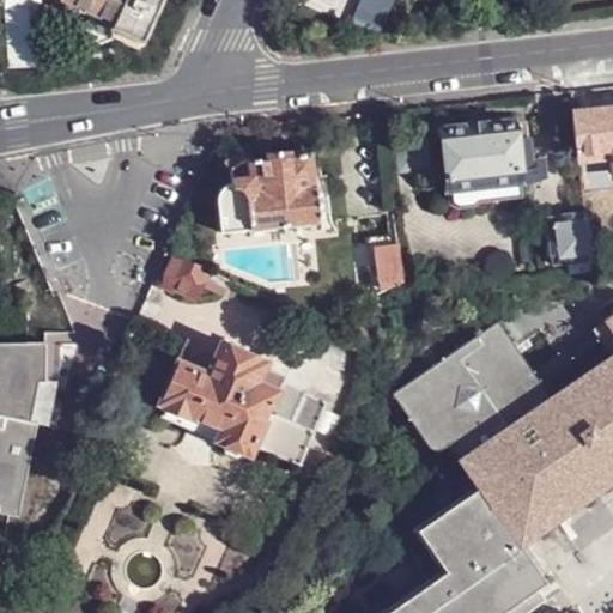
[(67,0),(67,2),(70,4),(90,14),(87,20),(86,26),(86,30),(87,35),(91,38),(93,41),(98,42),(102,43),(107,42),(110,41),(115,36),(138,47),(139,44),(145,40),(146,41),(164,0),(67,0)]
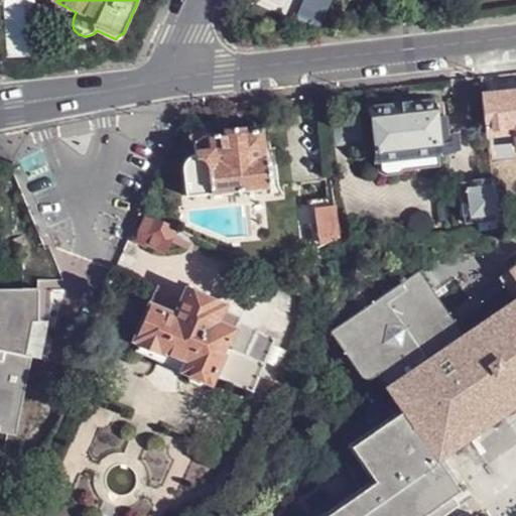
[(515,94),(484,98),(489,135),(511,132),(513,132),(512,127),(515,126),(515,94)]
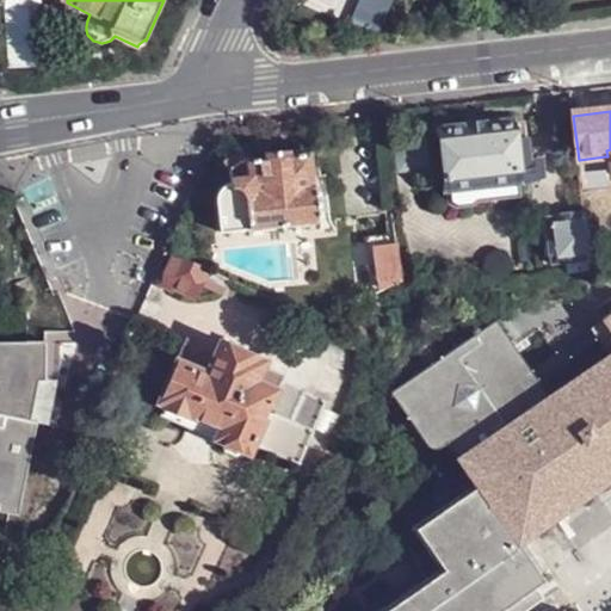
[(532,180),(531,162),(526,124),(514,124),(513,123),(443,130),(445,164),(426,166),(430,191),(449,189),(449,191),(452,190),(454,203),(460,205),(475,204),(479,199),(477,187),(518,183),(519,183),(519,180),(532,180)]
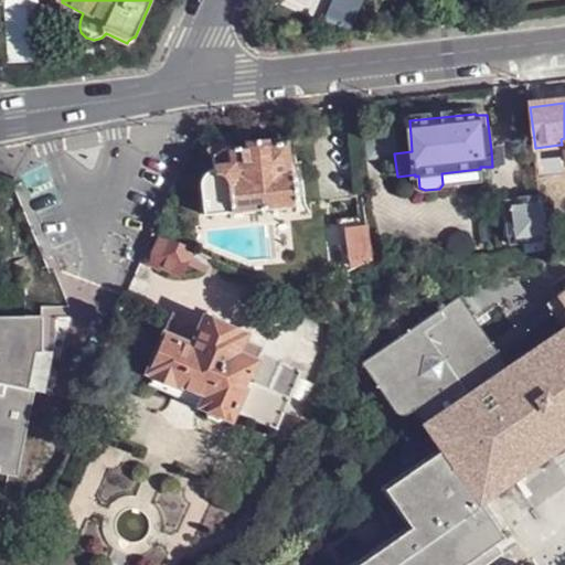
[(226,150),(216,157),(217,170),(213,171),(206,176),(203,184),(208,215),(269,209),(272,209),(291,208),(300,206),(298,174),(295,174),(290,142),(273,145),(272,140),(248,142),(249,148),(226,150)]
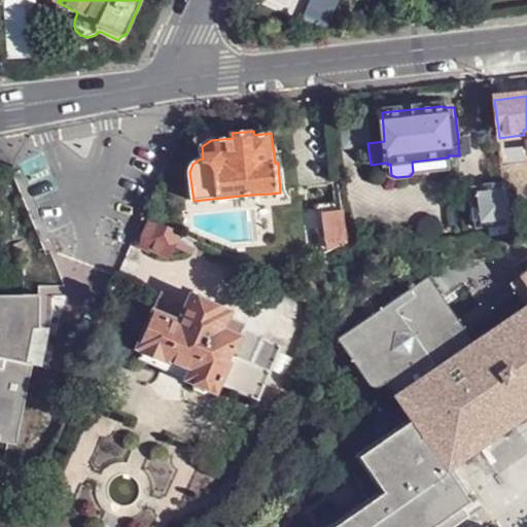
[(196,139),(202,146),(211,140),(205,132),(196,139)]
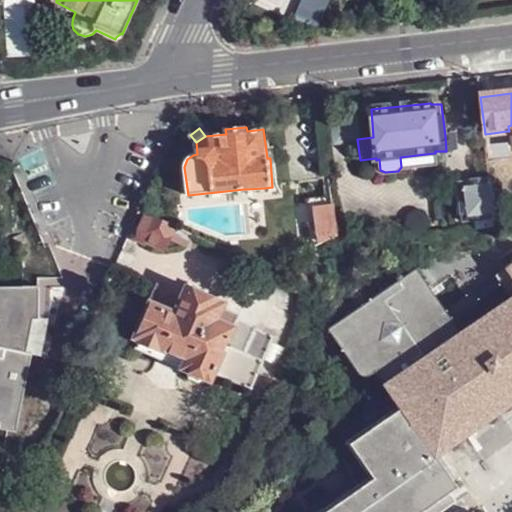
[(507,131),(485,134),(487,152),(509,149),(507,131)]
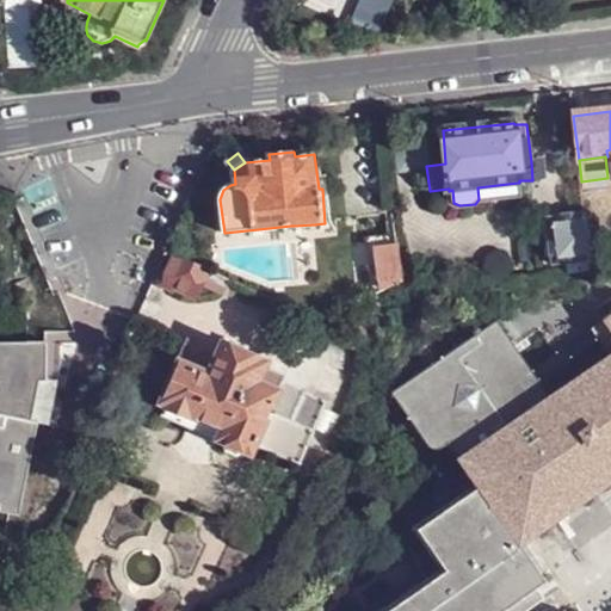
[(542,161),(531,162),(532,180),(543,178),(542,161)]
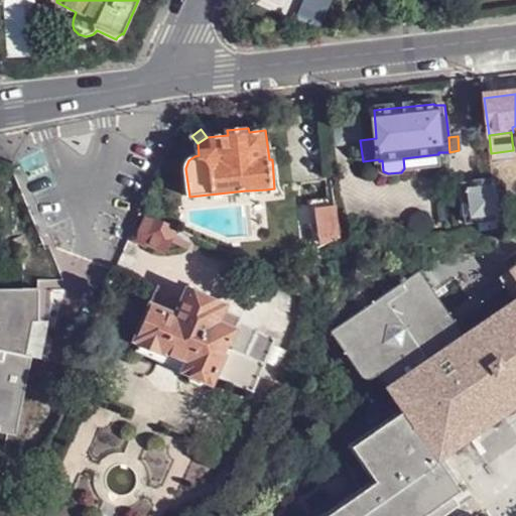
[(403,158),(404,168),(437,165),(437,154),(403,158)]
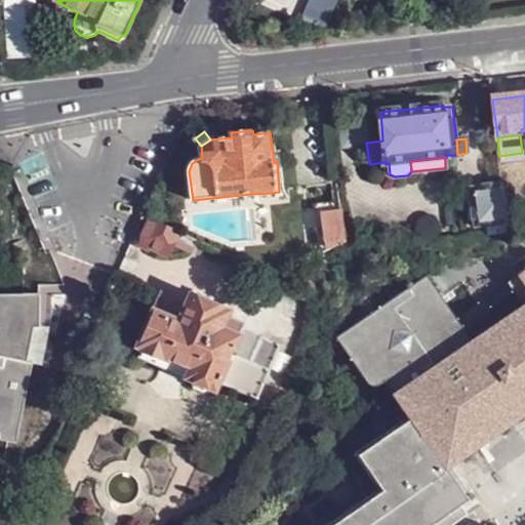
[(490,236),(490,237),(509,236),(503,186),(474,190),(478,226),(488,225),(490,236)]
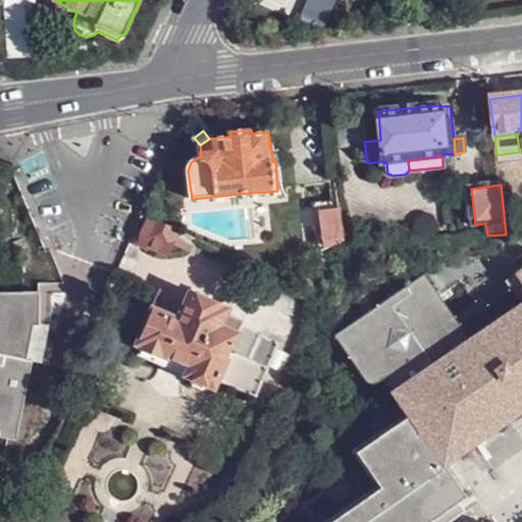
[(345,242),(340,204),(316,206),(321,253),(322,254),(345,242)]
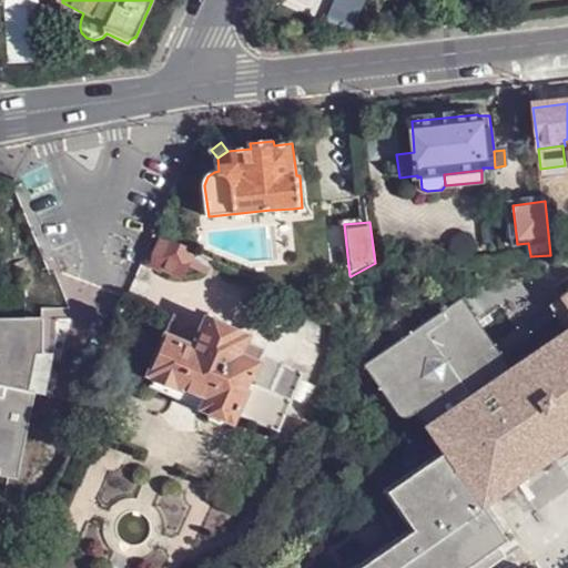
[(216,262),(163,239),(156,254),(163,259),(160,266),(180,276),(183,276),(186,274),(191,266),(210,275),(216,262)]
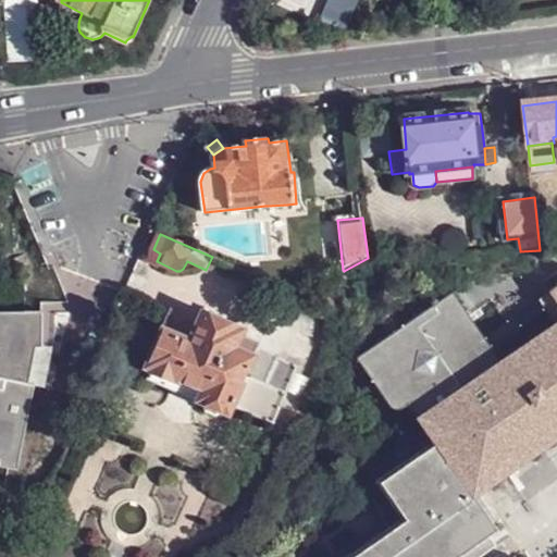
[(556,301),(549,291),(539,273),(469,282),(373,347),(411,404),(437,444),(448,458),(489,430),(460,390),(502,362),(494,351),(552,312),(549,311),(556,306),(556,301)]
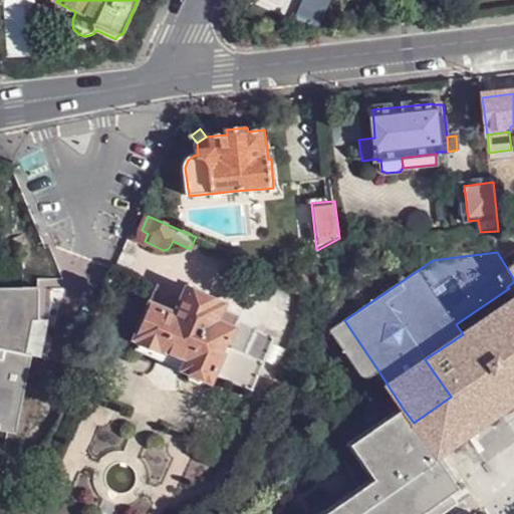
[(422,513),(459,489),(436,455),(513,401),(513,262),(507,268),(513,278),(513,282),(507,287),(509,288),(513,297),(463,334),(425,359),(451,397),(414,423),(404,410),(355,443),(379,477),(325,513),(422,513)]
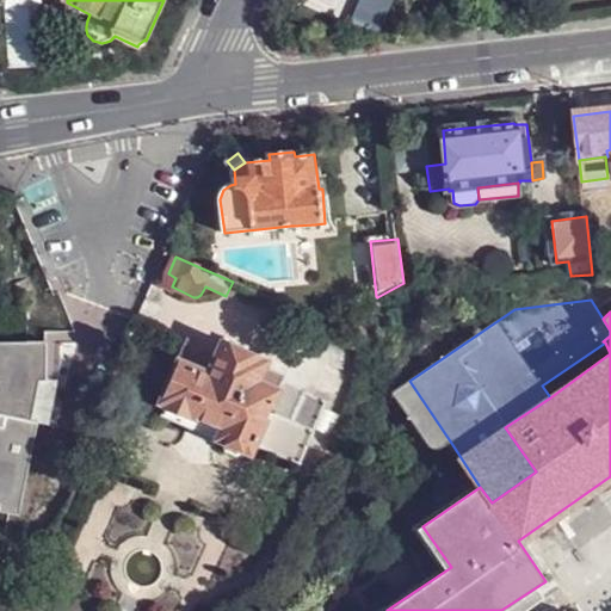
[(203,372),(180,363),(164,401),(170,403),(165,414),(183,424),(189,413),(223,430),(218,439),(221,440),(224,442),(223,444),(227,452),(236,456),(245,454),(246,451),(251,454),(254,444),(300,464),(314,431),(326,402),(282,382),(284,377),(265,366),(265,364),(227,346),(230,340),(227,338),(224,345),(216,364),(209,362),(203,372)]
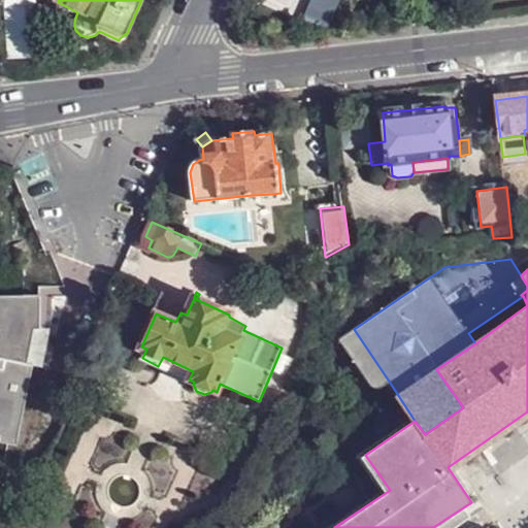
[(42,295),(0,295),(0,440),(17,446),(33,365),(41,328),(42,295)]
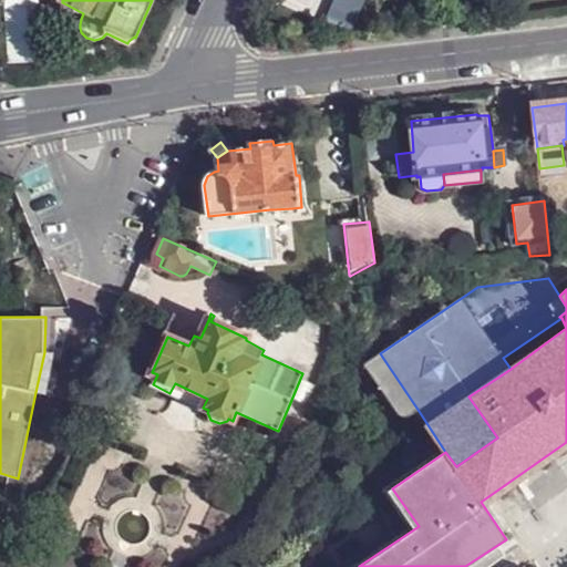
[(186,330),(173,323),(167,337),(188,346),(194,336),(188,332),(189,331),(186,330)]
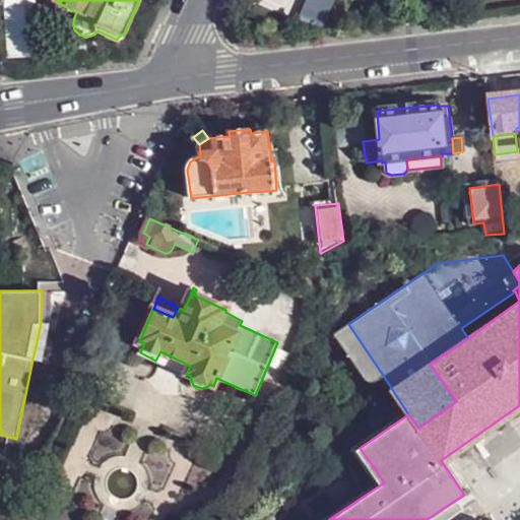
[(46,323),(41,323),(33,360),(43,362),(50,323),(46,323)]
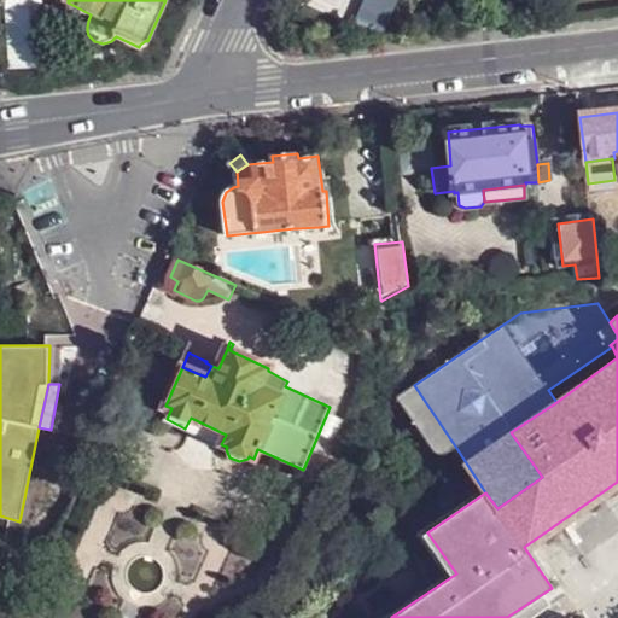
[(450,453),(456,448),(414,385),(396,398),(433,452),(441,455),(450,453)]
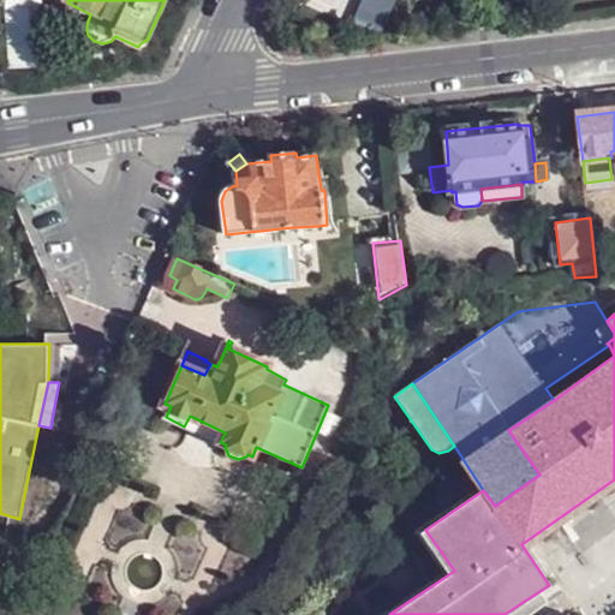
[(190,416),(184,427),(190,429),(220,442),(225,433),(190,416)]
